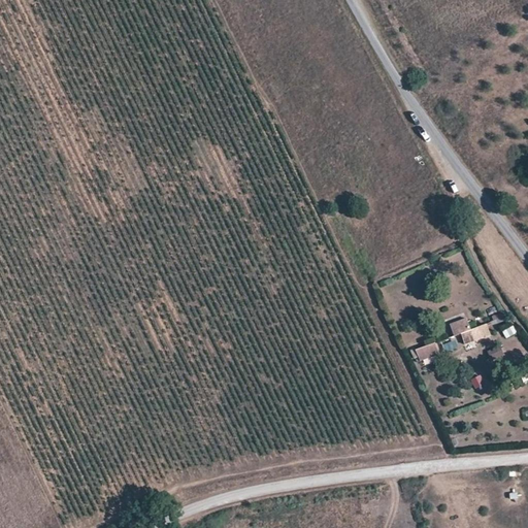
[(392,284),(384,287),(387,294),(395,291),(392,284)]
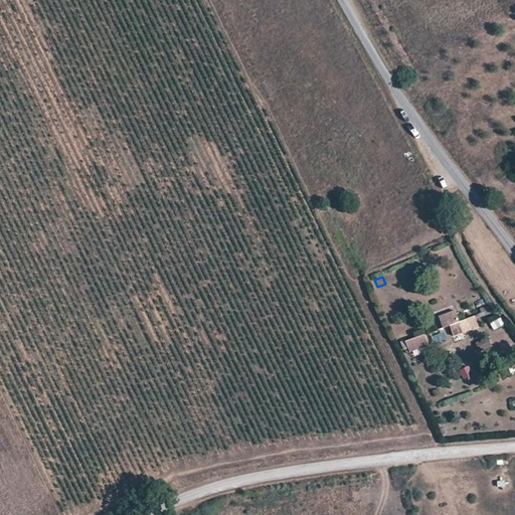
[(442,328),(450,326),(453,336),(479,330),(476,316),(458,320),(456,311),(439,315),(442,328)]
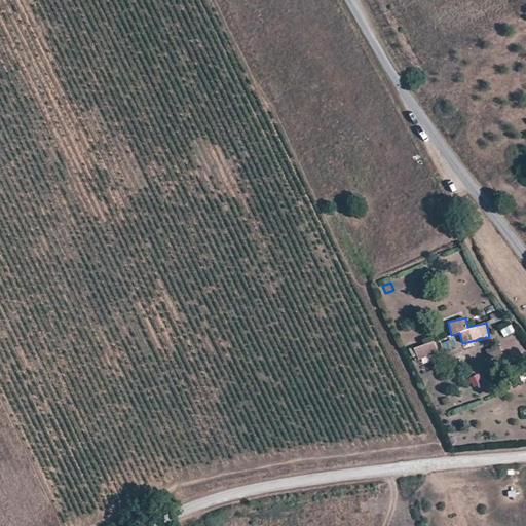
[(512,325),(500,329),(503,337),(515,333),(512,325)]
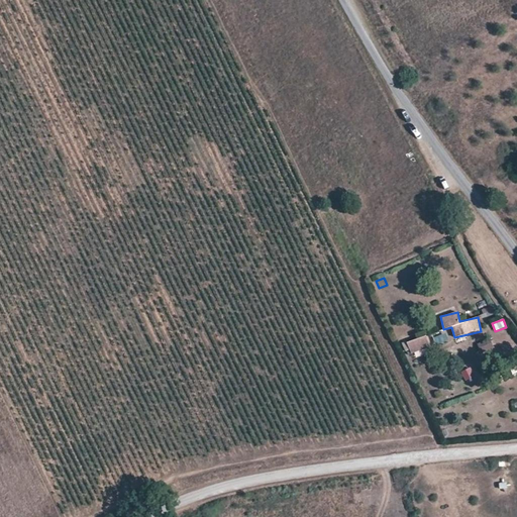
[(445,332),(434,336),(438,345),(448,340),(445,332)]
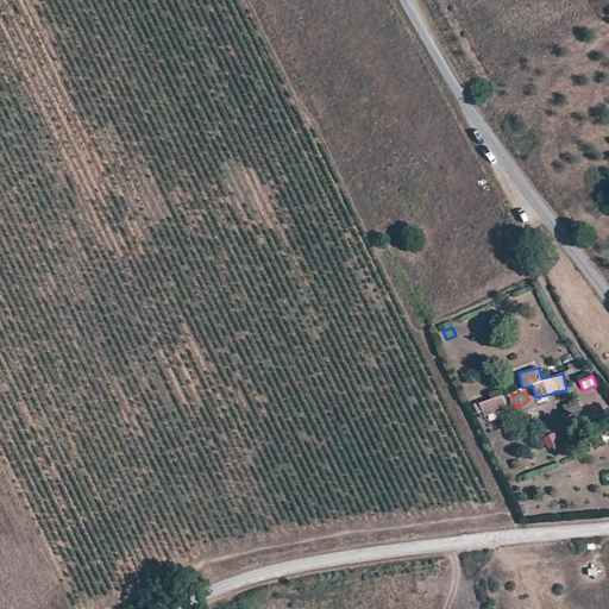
[(566,418),(582,413),(577,399),(563,405),(566,418)]
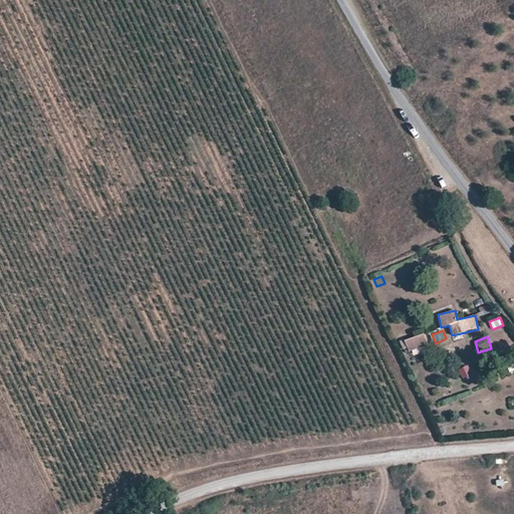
[(415,342),(414,337),(405,340),(413,358),(430,352),(428,343),(425,344),(424,339),(415,342)]
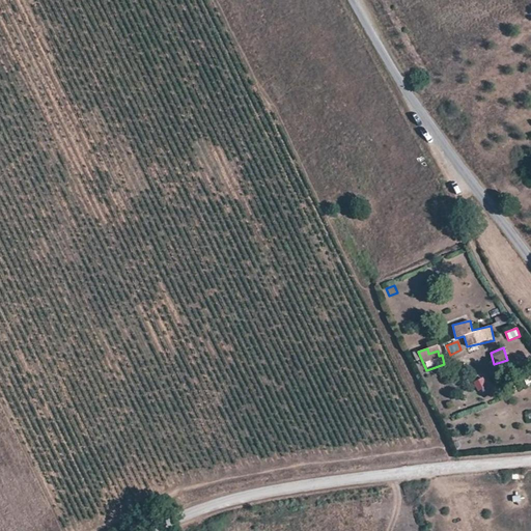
[(483,378),(473,382),(477,391),(487,387),(483,378)]
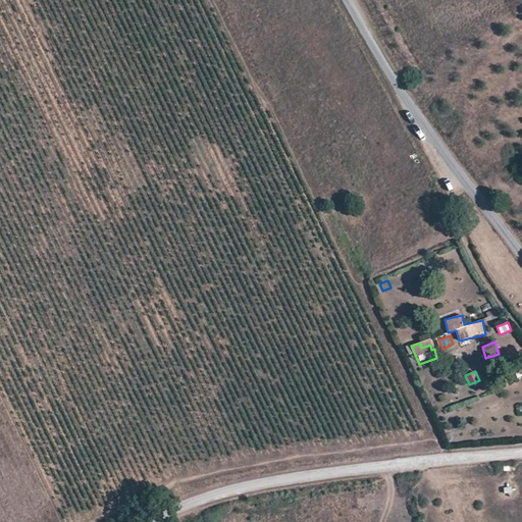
All buildings are outlined.
